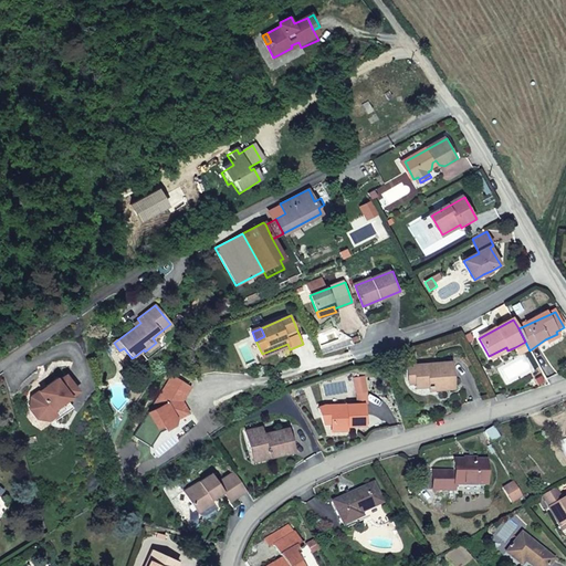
[(132,358),(136,365),(137,365),(161,347),(161,339),(164,336),(160,332),(154,337),(153,338),(156,343),(145,352),(144,349),(134,357),(132,358)]
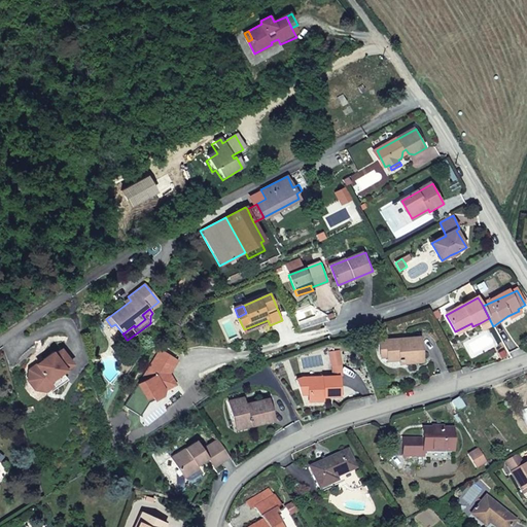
[(521,316),(519,311),(507,316),(511,321),(521,316)]
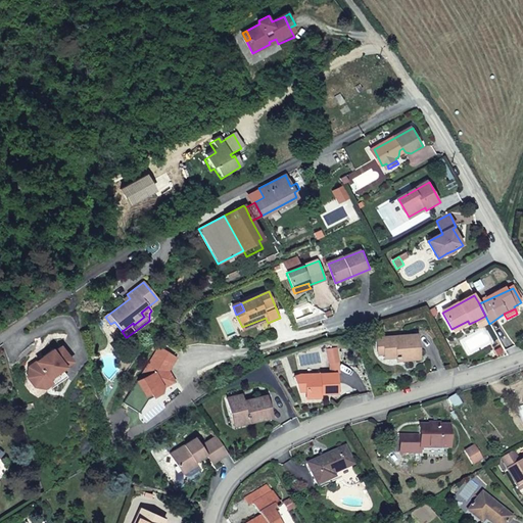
[(489,324),(485,316),(476,321),(479,329),(489,324)]
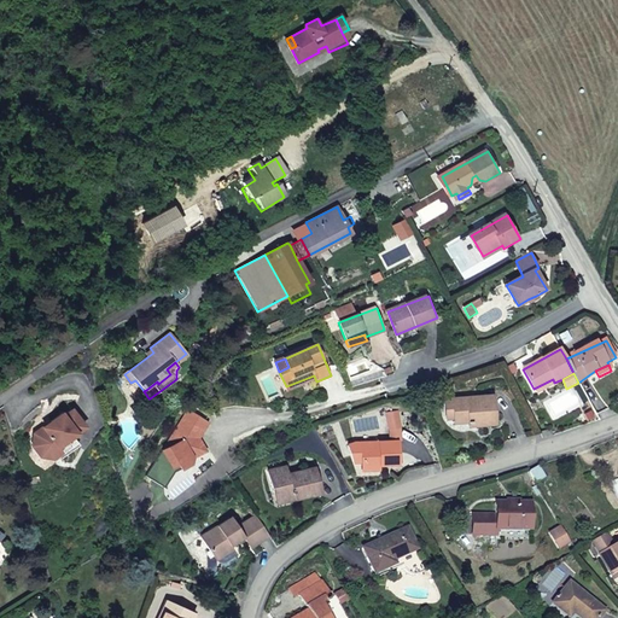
[(535,392),(554,383),(553,379),(534,389),(535,392)]
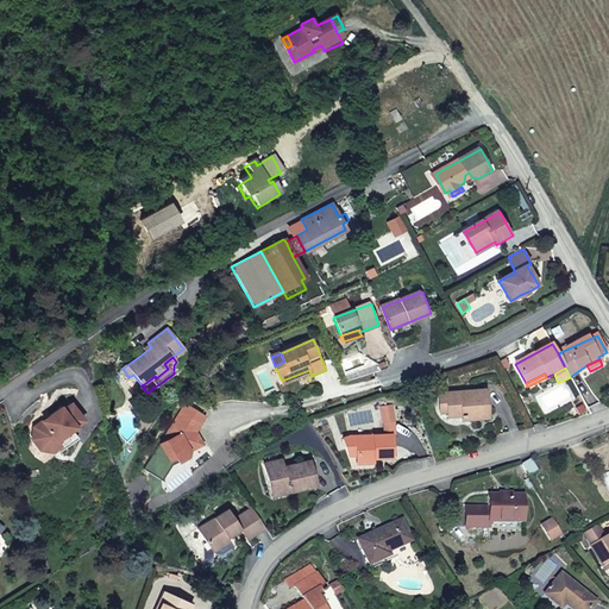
[(445,394),(446,412),(446,416),(460,415),(472,415),(472,419),(487,418),(484,390),(445,394)]
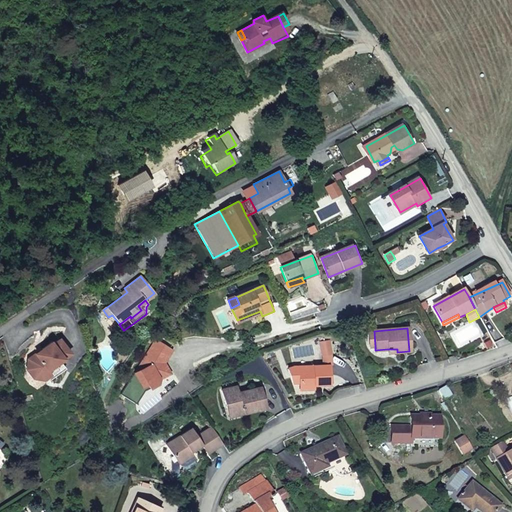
[(58,337),(51,342),(48,339),(26,358),(25,368),(38,387),(64,368),(59,362),(70,353),(58,337)]
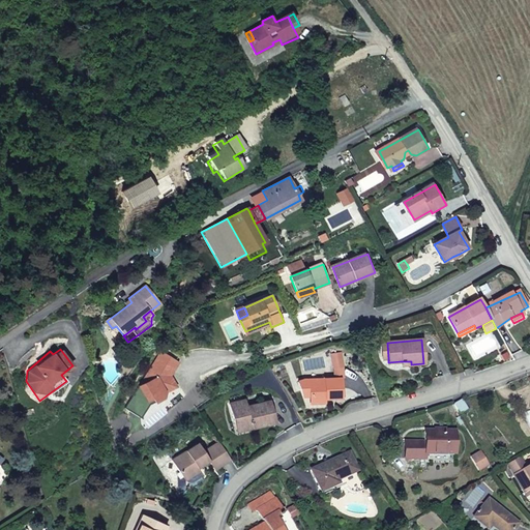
[(463,370),(464,376),(473,374),(471,367),(463,370)]
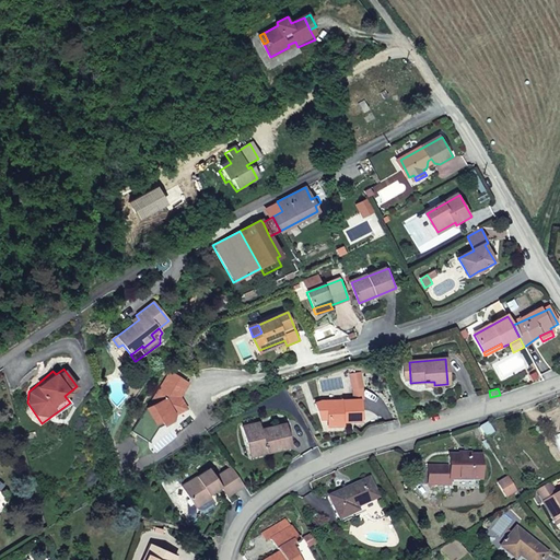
[(326,418),(326,422),(342,421),(360,421),(359,400),(325,401),(314,405),(318,419),(326,418)]
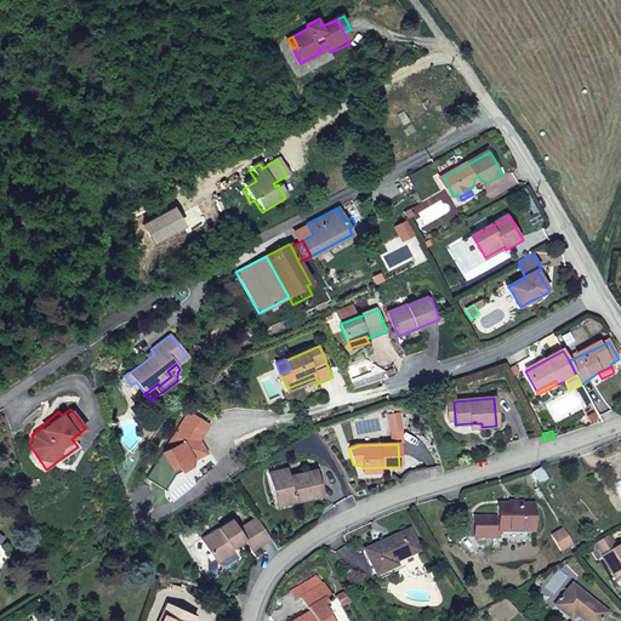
[(531,474),(539,485),(548,480),(541,469),(531,474)]
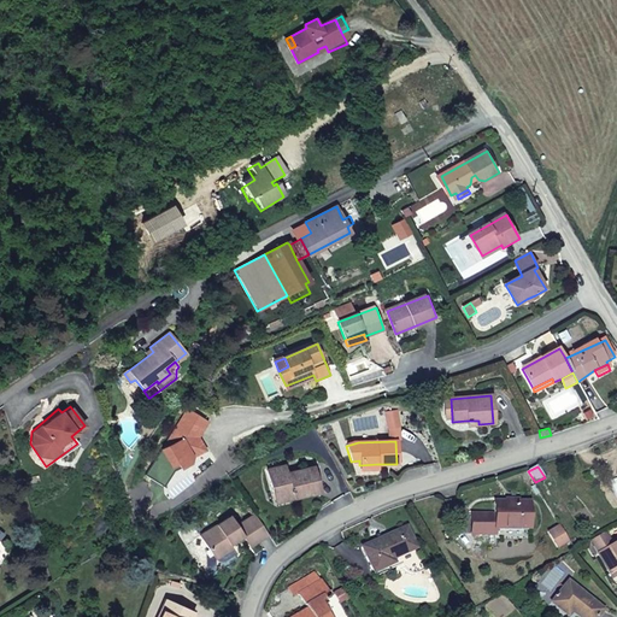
[(315,468),(288,474),(285,475),(282,468),(268,471),(272,492),(278,491),(281,501),(321,492),(315,468)]
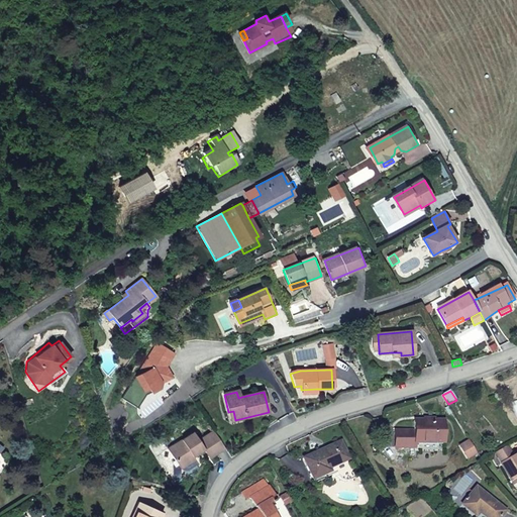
[(444,421),(415,421),(415,431),(396,431),(396,447),(415,448),(415,442),(444,443),(444,421)]
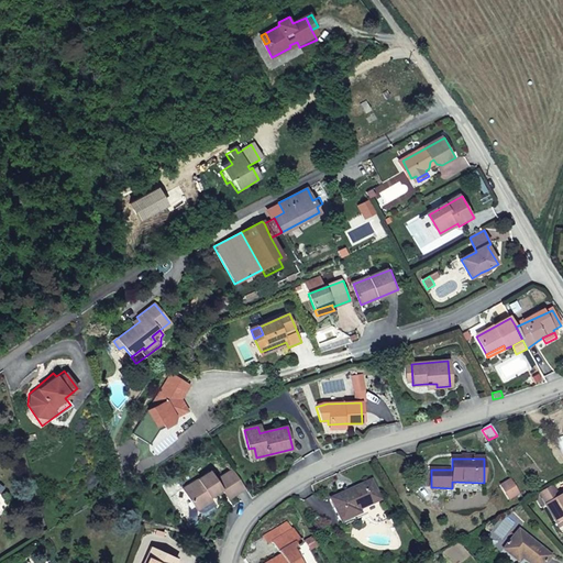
[(244,489),(232,471),(216,481),(210,472),(183,489),(194,507),(209,497),(221,489),(227,499),(244,489)]
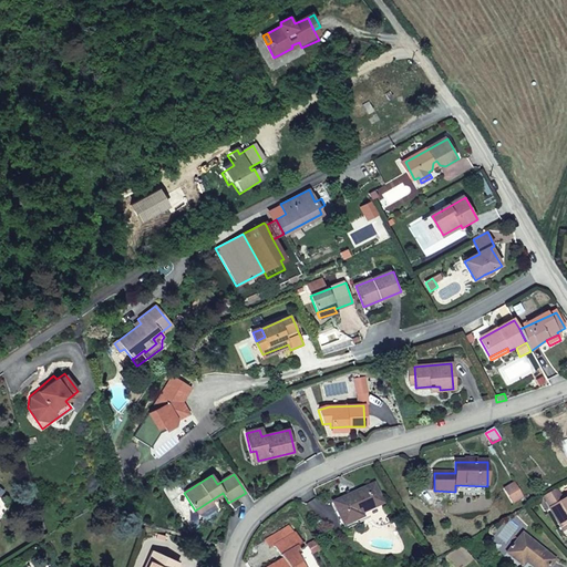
[(523,496),(514,482),(502,490),(509,504),(523,496)]
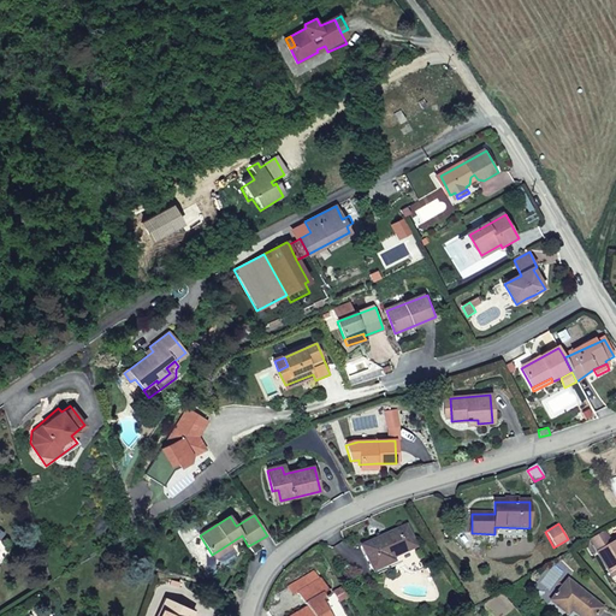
[(424,570),(407,526),(361,548),(375,575),(403,563),(410,573),(415,573),(424,570)]
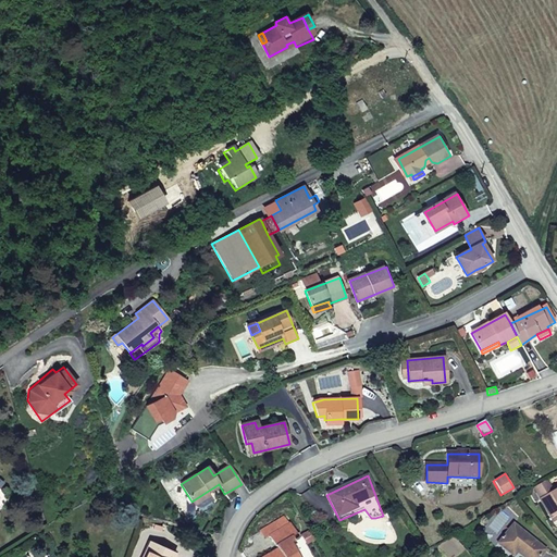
[(556,490),(554,493),(547,480),(534,487),(541,499),(540,500),(553,521),(556,519),(556,490)]
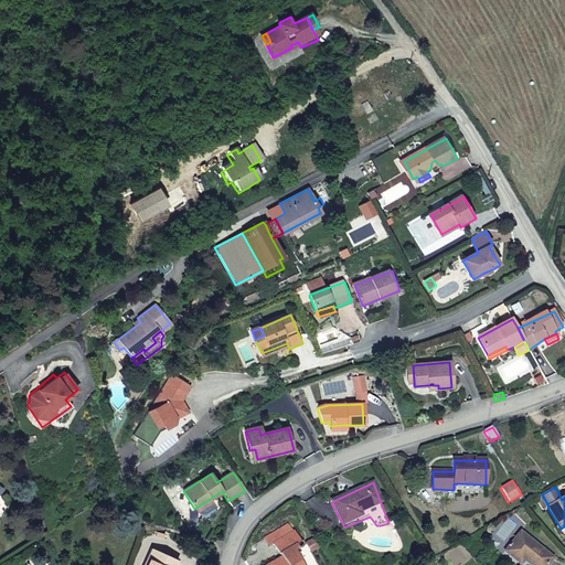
[(212,503),(210,499),(194,509),(196,512),(212,503)]
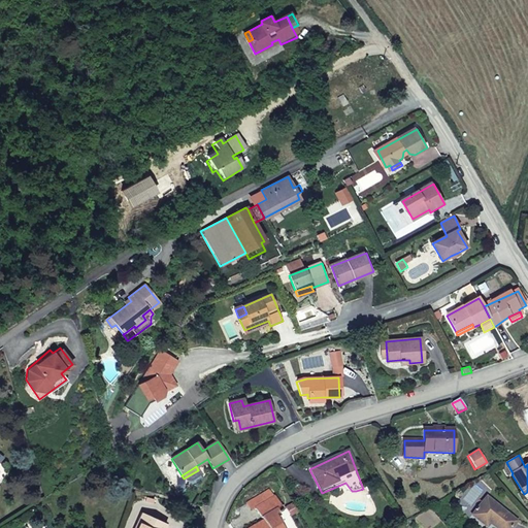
[(257,508),(266,503),(261,494),(246,502),(252,510),(257,508)]
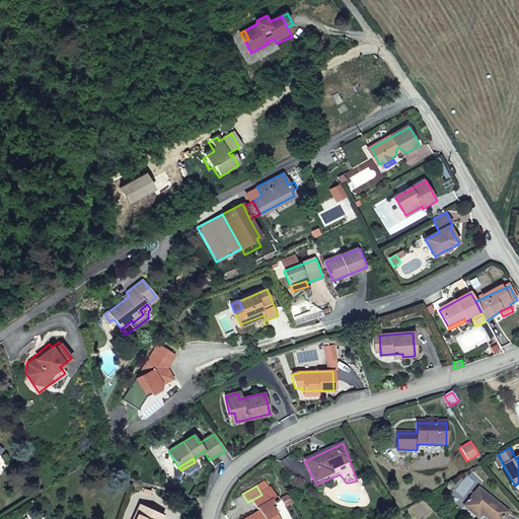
[(262,495),(252,500),(260,513),(248,518),(277,518),(271,507),(279,502),(271,490),(262,495)]
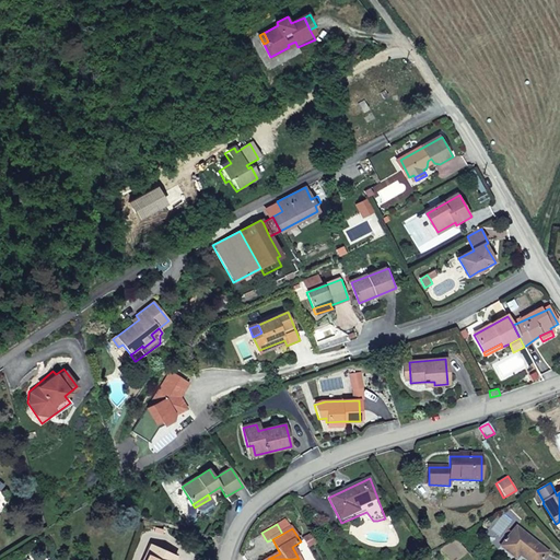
[(515,528),(500,547),(515,559),(518,555),(525,559),(541,559),(547,552),(515,528)]
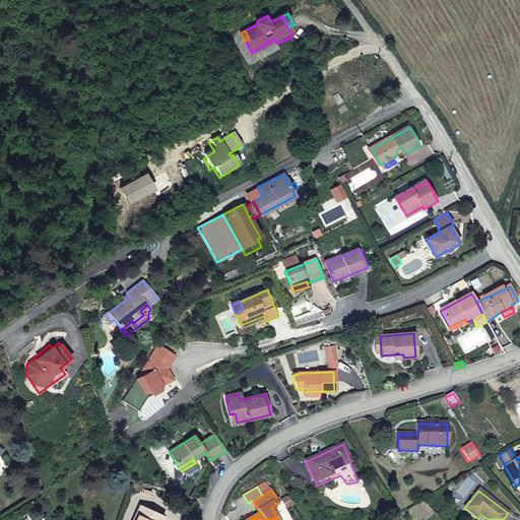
[(133,519),(161,519),(164,515),(139,505),(133,519)]
